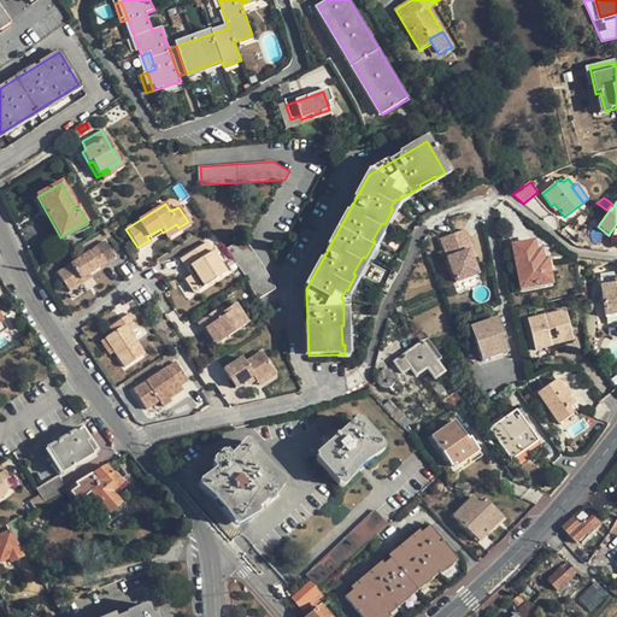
[(165,236),(178,228),(176,224),(163,233),(165,236)]
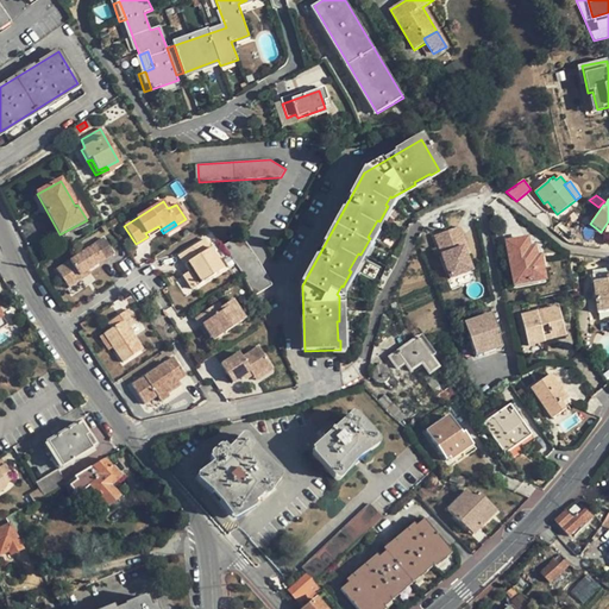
[(111,228),(111,227),(107,223),(104,226),(100,227),(104,233),(111,228)]
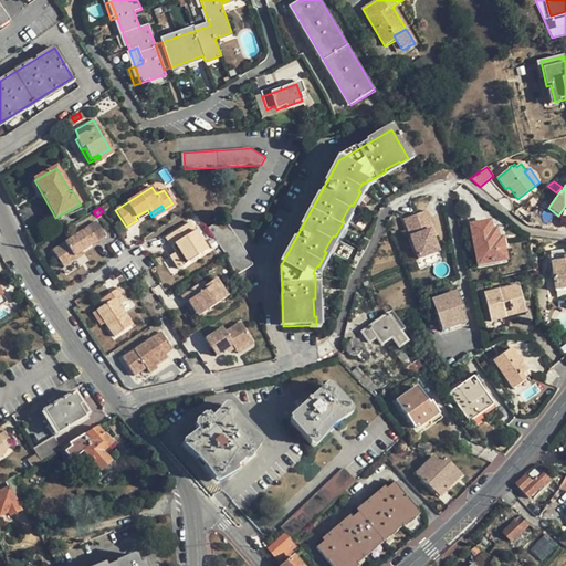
[(521,207),(517,210),(530,220),(532,217),(521,207)]
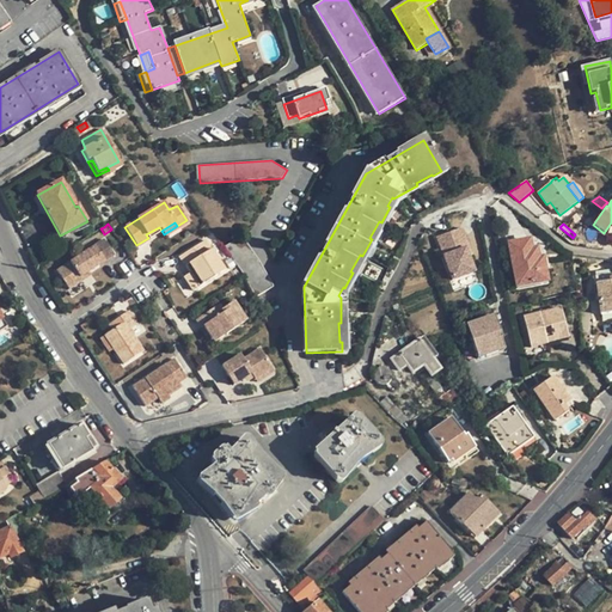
[(148,238),(161,231),(159,227),(146,234),(148,238)]
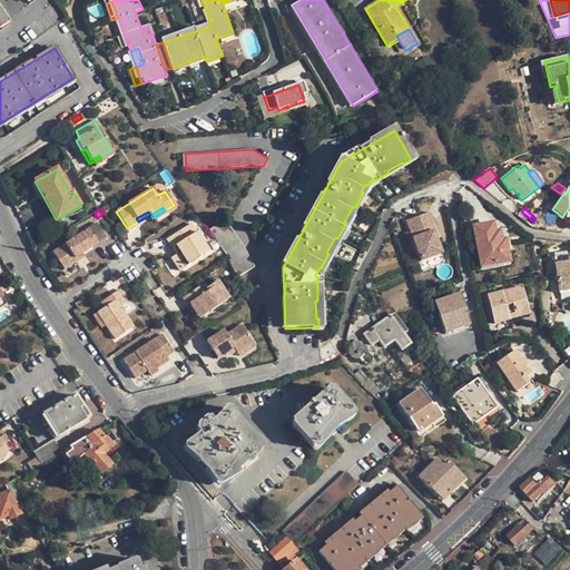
[(431,214),(408,223),(422,263),(443,255),(436,239),(434,233),(438,232),(431,214)]
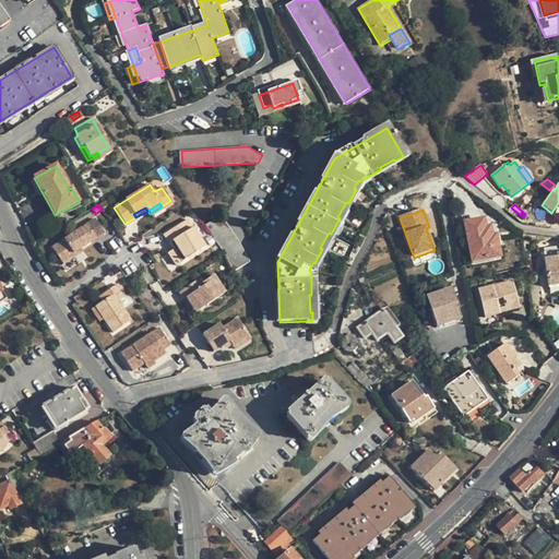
[(204,226),(222,250),(222,251),(234,272),(250,262),(238,240),(221,216),(204,226)]
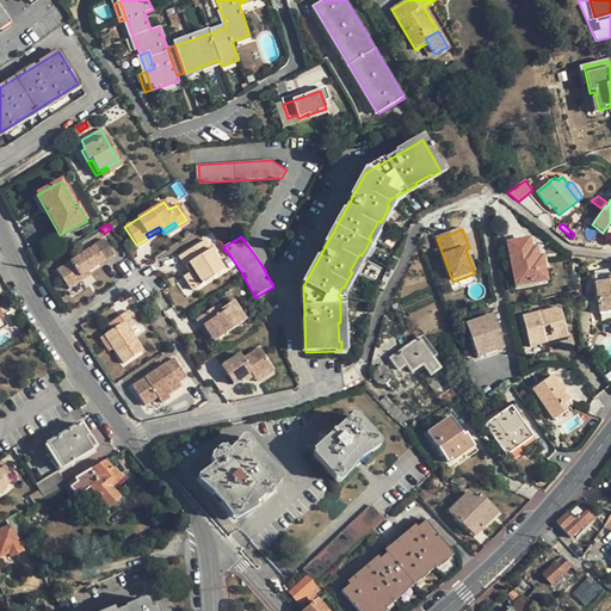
[(526,251),(530,250),(528,239),(507,244),(516,287),(545,281),(542,258),(537,259),(529,260),(526,251)]
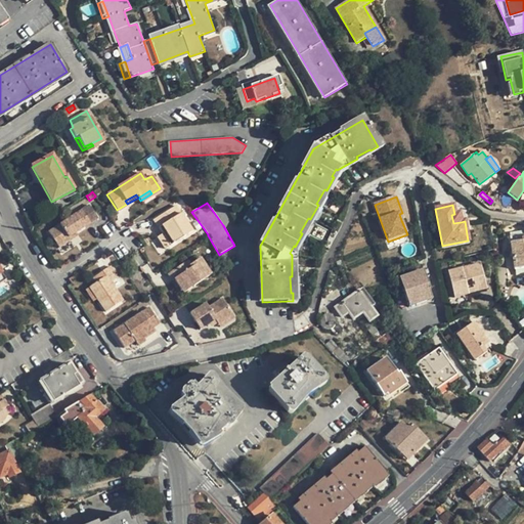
[(165,232),(162,235),(158,237),(165,249),(191,231),(175,206),(153,220),(158,229),(162,226),(165,232)]
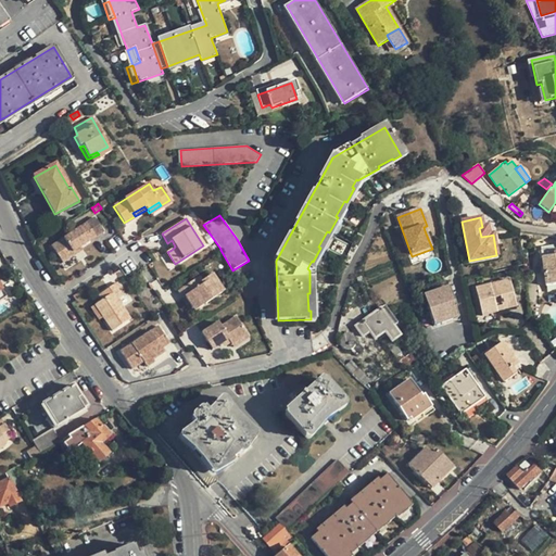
[(64,264),(76,255),(74,251),(80,247),(81,248),(103,232),(95,219),(53,248),(64,264)]
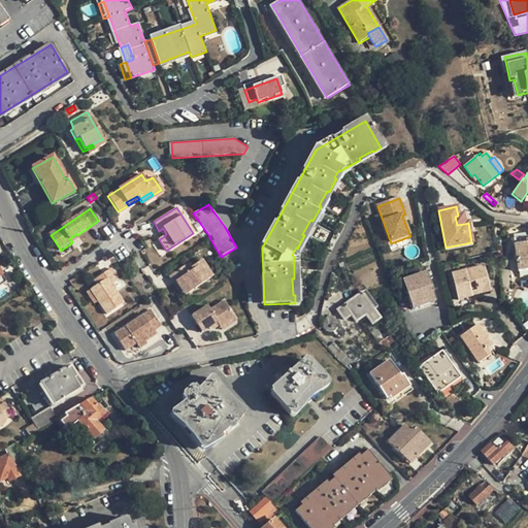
[(462,216),(458,216),(455,217),(457,225),(464,224),(462,216)]
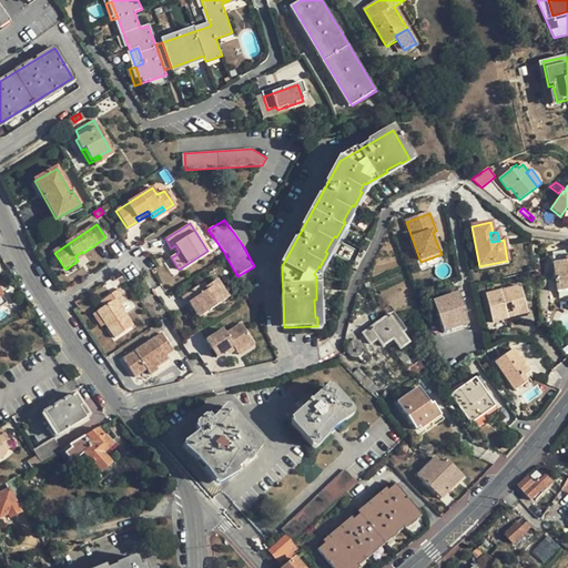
[(565,253),(553,254),(554,266),(559,301),(567,298),(567,256),(566,257),(565,253)]
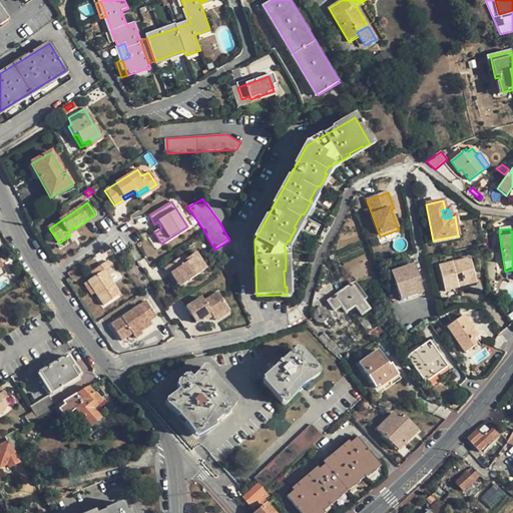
[(168,273),(170,272),(173,270),(182,283),(205,268),(195,252),(187,258),(186,260),(184,262),(180,257),(164,267),(168,273)]
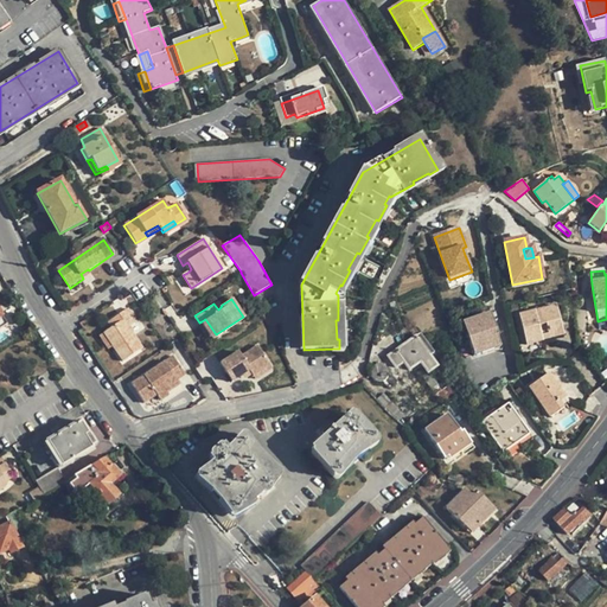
[(537,343),(542,342),(542,340),(563,336),(556,306),(518,314),(528,355),(540,351),(537,343)]
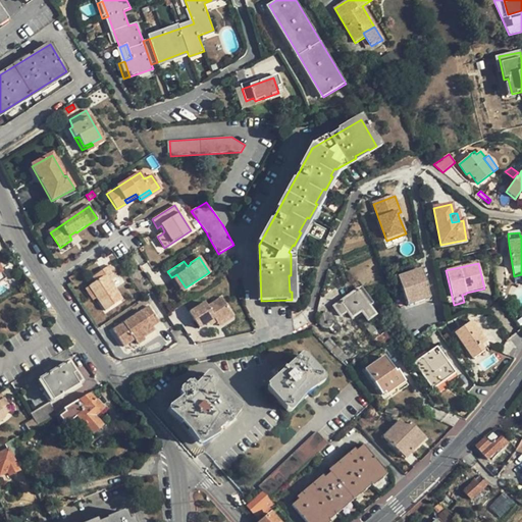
[(90,288),(97,299),(105,312),(122,301),(111,282),(118,278),(111,267),(94,278),(97,282),(90,288)]
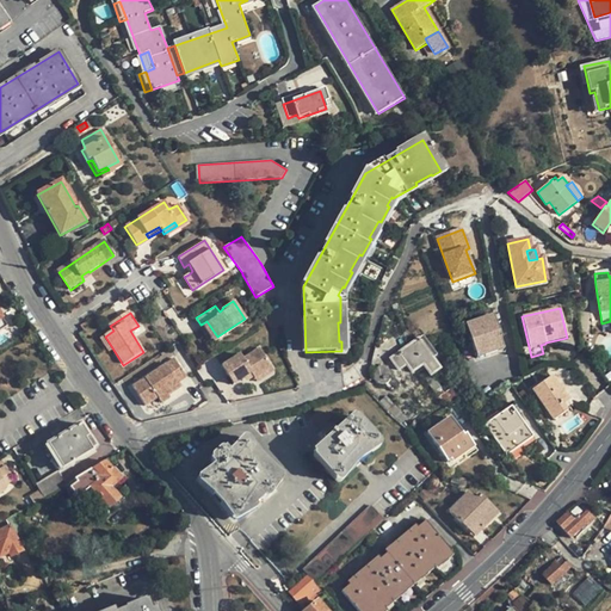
[(479,349),(480,356),(494,352),(492,344),(499,343),(498,338),(499,337),(493,316),(464,325),(471,350),(479,349)]
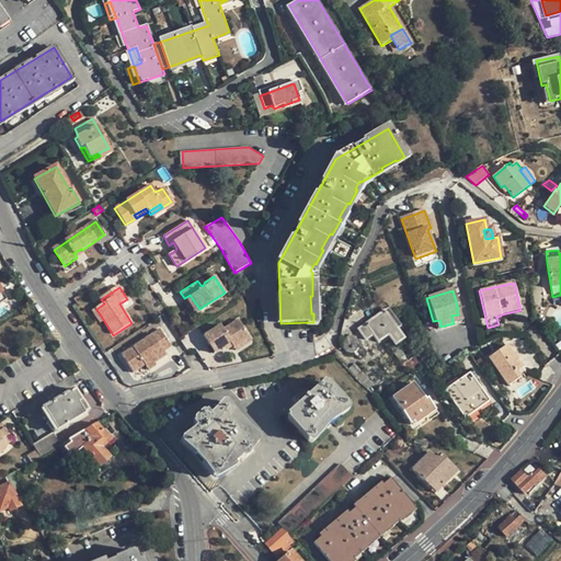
[(195,311),(199,309),(190,295),(186,297),(195,311)]
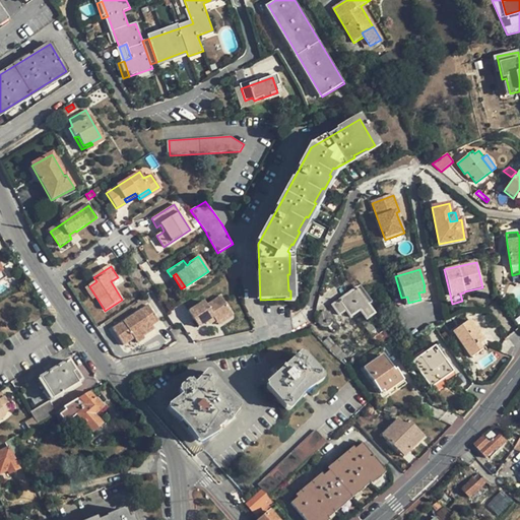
[(381,281),(370,285),(372,290),(383,285),(381,281)]
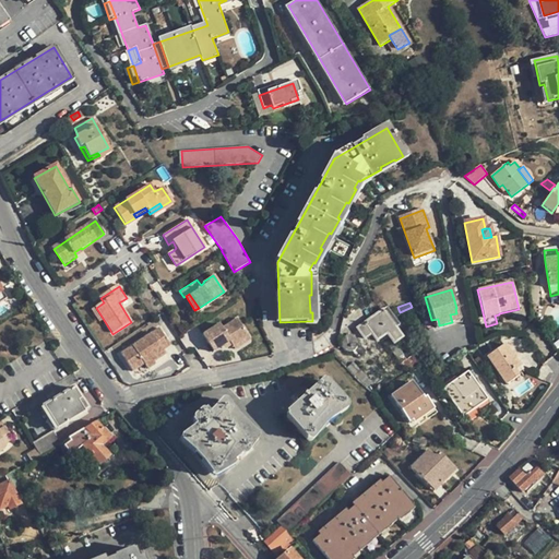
[(400,312),(397,307),(389,311),(393,317),(400,313),(400,312)]
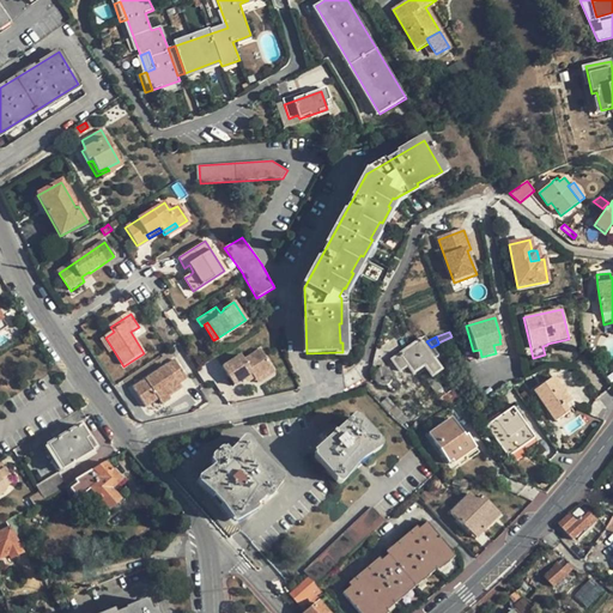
[(109,353),(114,351),(105,338),(101,340),(109,353)]
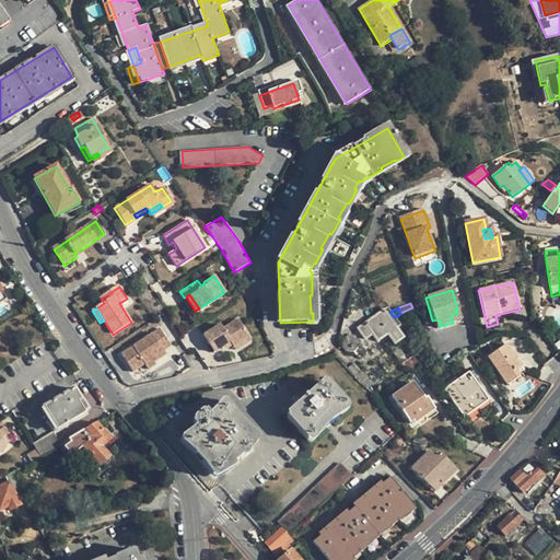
[(387,334),(394,343),(395,342),(403,338),(384,311),(358,328),(365,340),(372,335),(376,341),(387,334)]
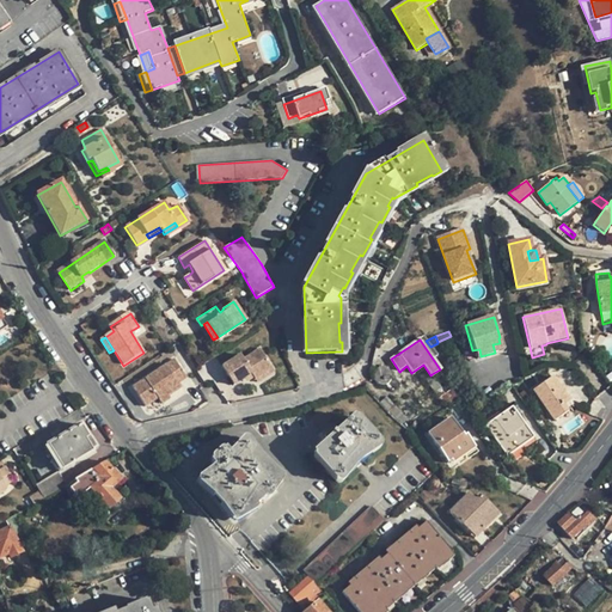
[(254,379),(271,367),(259,349),(244,359),(240,354),(221,366),(232,385),(251,373),(254,379)]
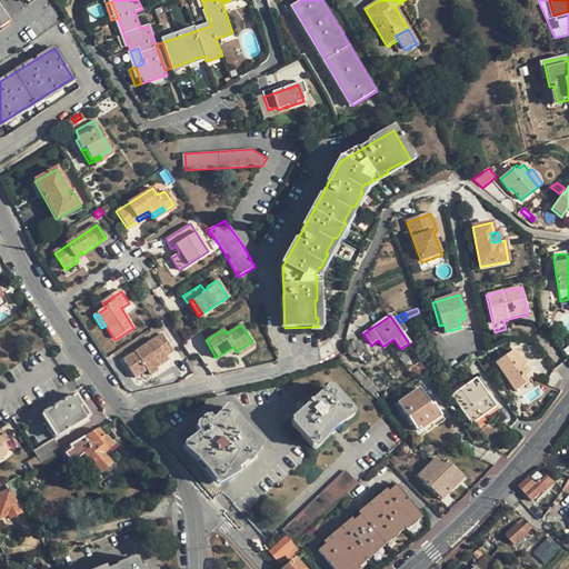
[(157,369),(169,360),(155,339),(122,361),(135,379),(146,371),(149,377),(158,370),(157,369)]
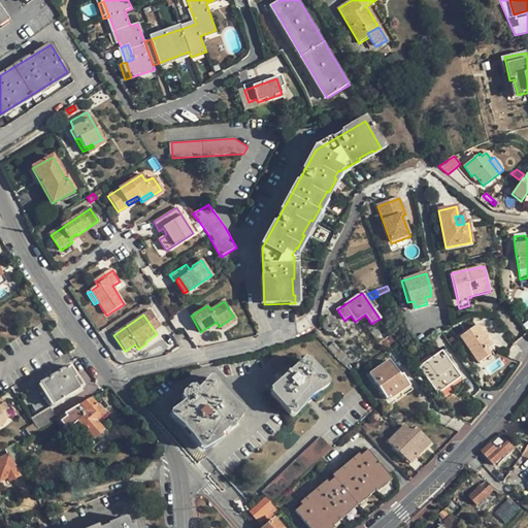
[(236,321),(234,317),(219,327),(221,330),(236,321)]
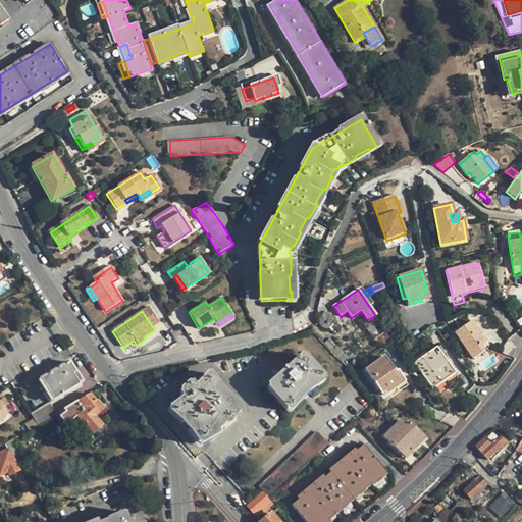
[(331,335),(341,328),(334,320),(331,315),(329,314),(327,313),(324,313),(321,314),(319,316),(318,318),(318,323),(319,326),(321,327),(323,328),(326,329),(331,335)]
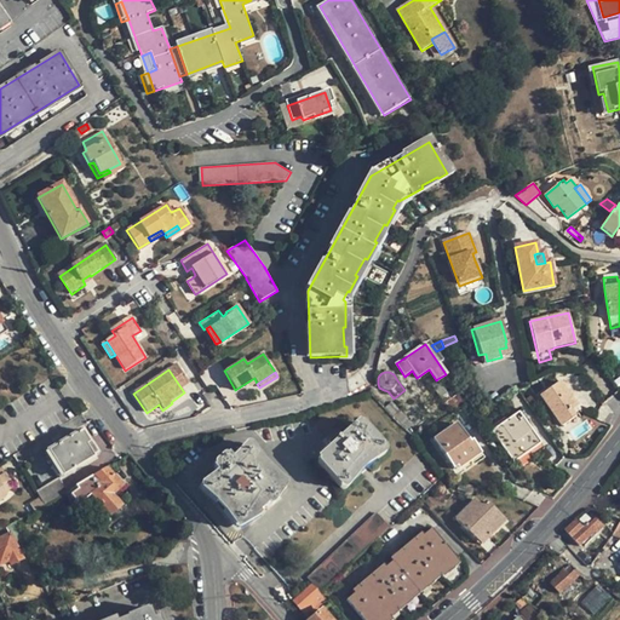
[(447,392),(437,379),(436,380),(430,385),(440,397),(447,392)]
